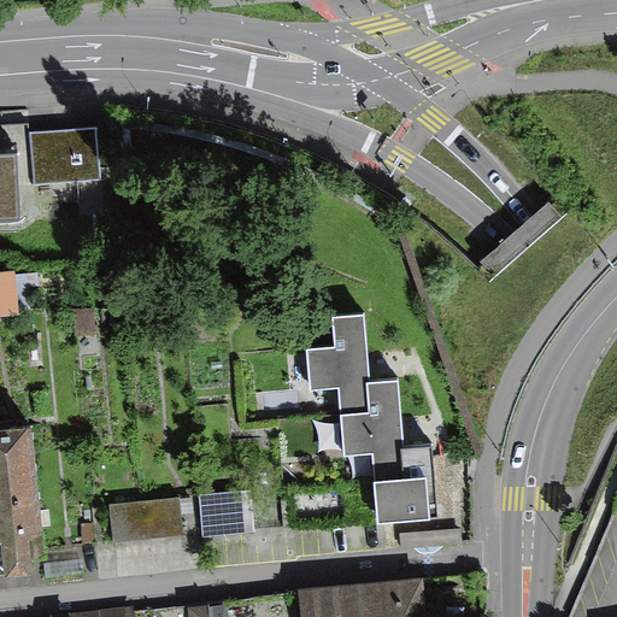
[(95,130),(30,134),(34,181),(99,177),(95,130)]
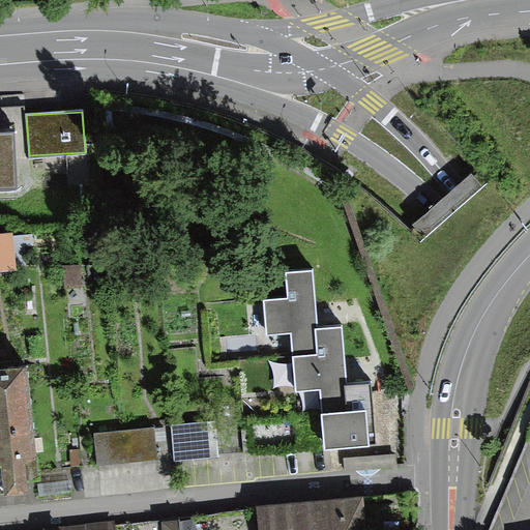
[(0,189),(19,189),(16,133),(0,133),(0,189)]
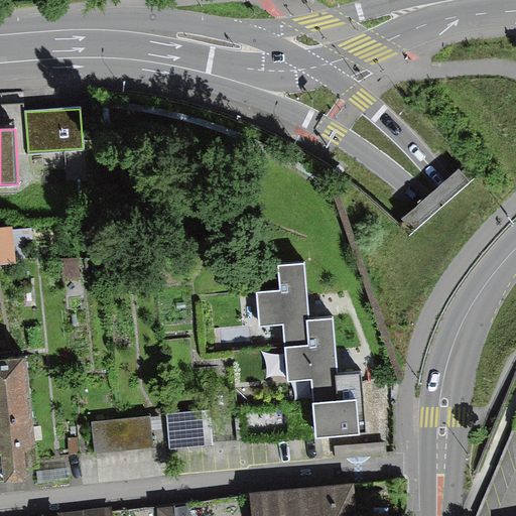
[(8,226),(0,226),(0,261),(10,261),(8,226)]
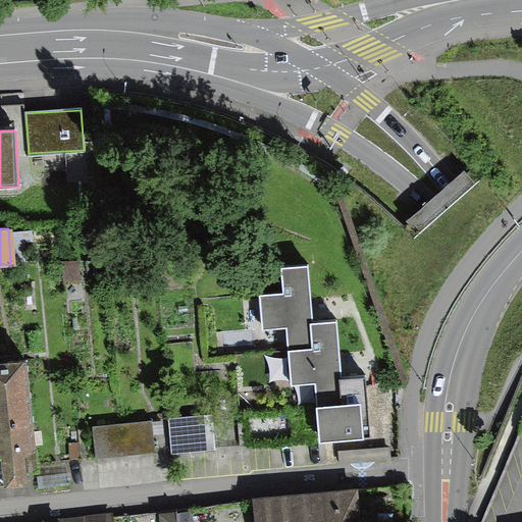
[(309,266),(281,268),(283,295),(261,296),(264,330),(288,328),(292,385),(317,383),(321,440),(369,436),(369,430),(365,379),(341,380),(341,372),(336,322),(313,323),(312,316),(309,266)]
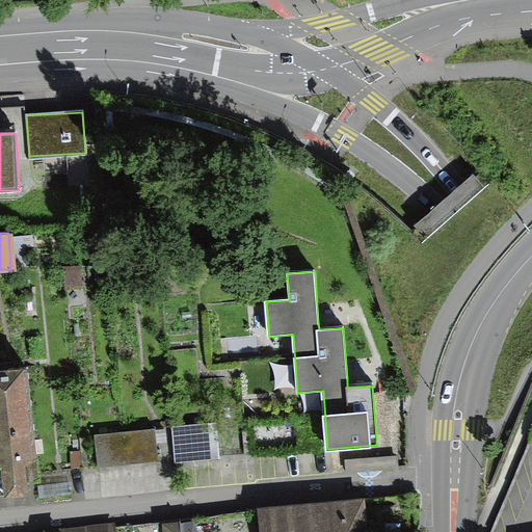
[(0,495),(5,495),(5,498),(14,497),(28,496),(26,481),(40,479),(29,370),(0,372),(0,495)]
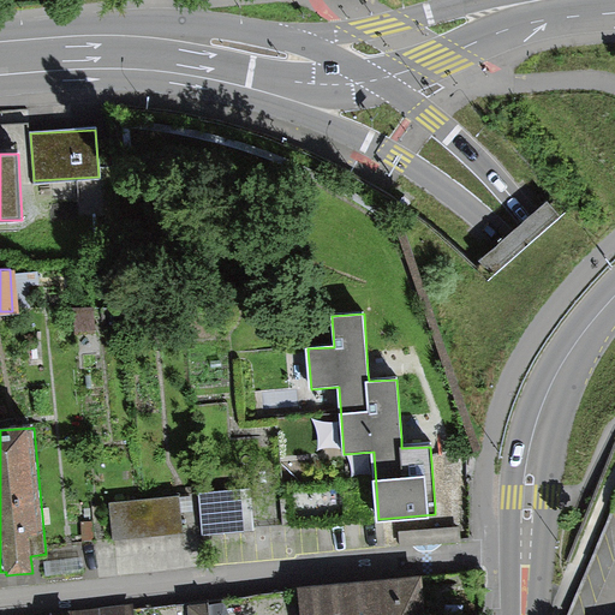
[(250,489),(199,494),(202,533),(254,529),(250,489)]
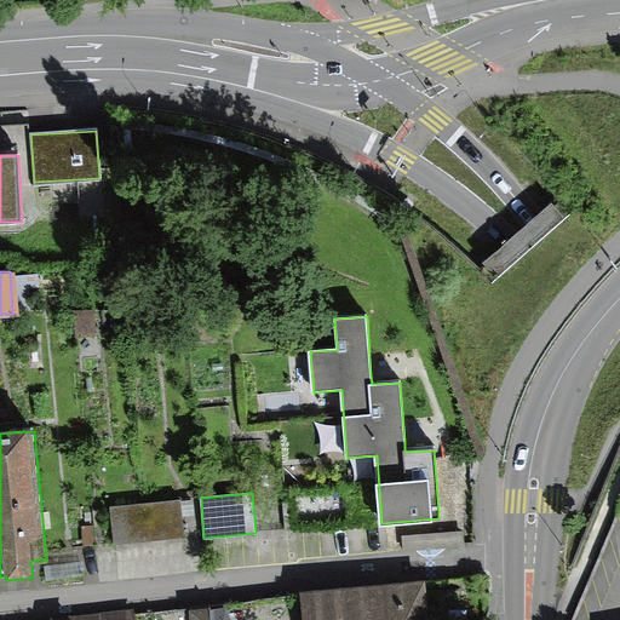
[(179,499),(112,506),(115,546),(183,538),(179,499)]
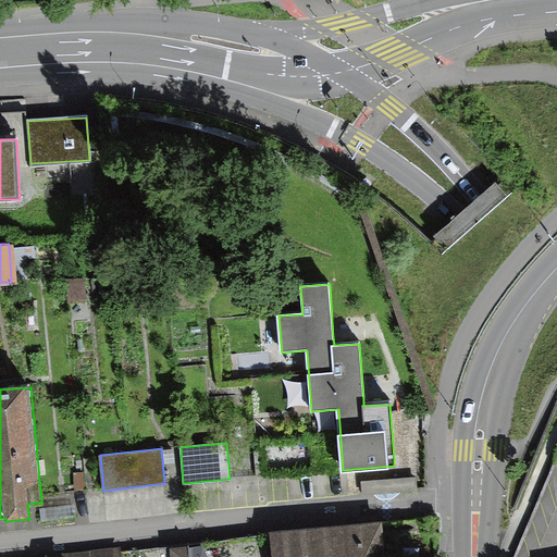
[(268,534),(270,556),(383,556),(379,521),(268,534)]
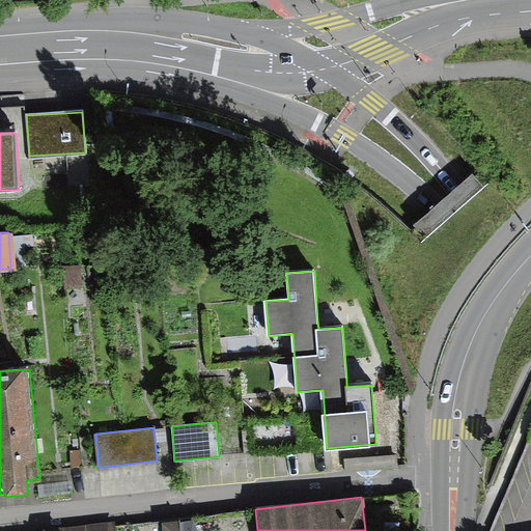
[(165,522),(165,530),(194,530),(193,521),(165,522)]
